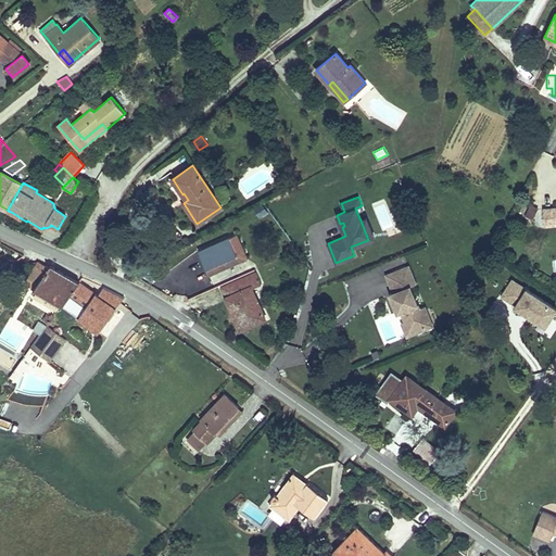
[(555,209),(544,210),(545,227),(555,226),(555,209)]
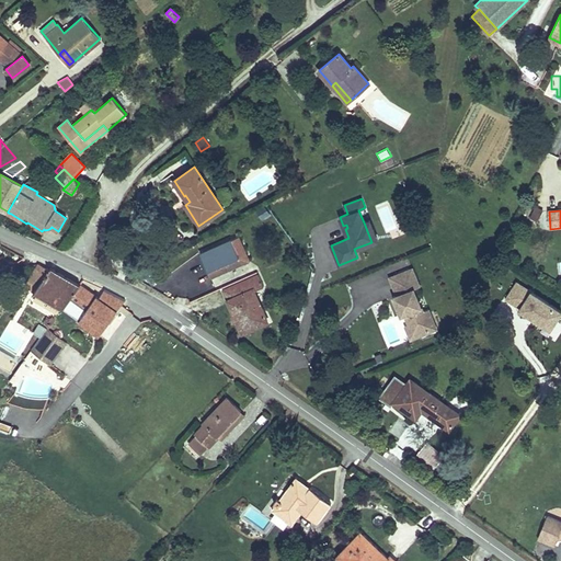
[(6,225),(11,214),(8,213),(1,222),(6,225)]
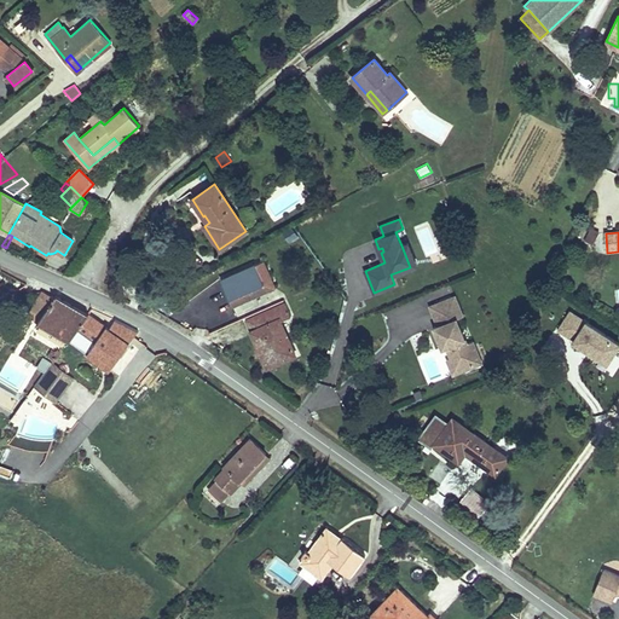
[(401,246),(410,267),(417,264),(408,242),(401,246)]
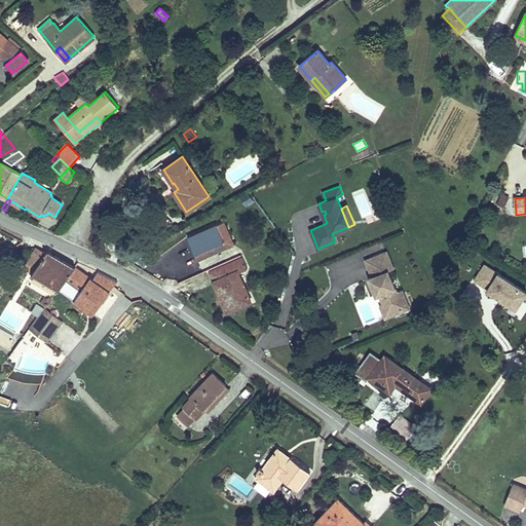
[(223,222),(216,225),(224,241),(194,254),(197,260),(232,245),(223,222)]
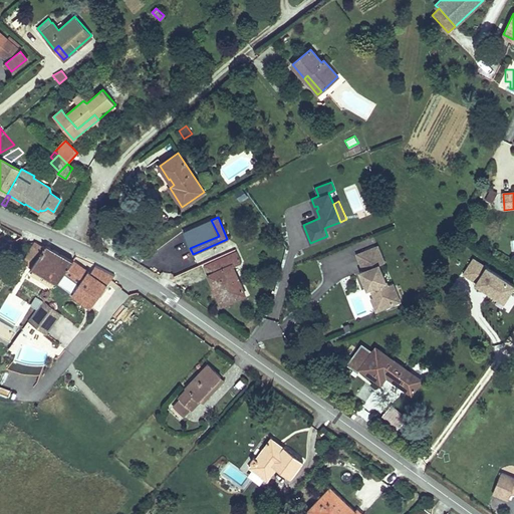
[(183,233),(190,248),(219,236),(211,220),(183,233)]
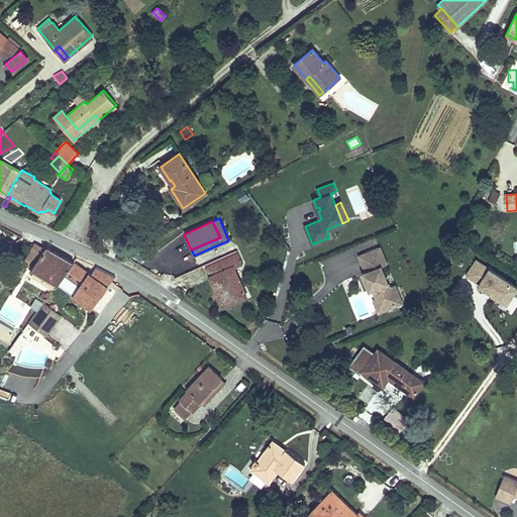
[(23,263),(58,283),(61,279),(64,276),(73,263),(46,246),(45,248),(35,243),(23,263)]
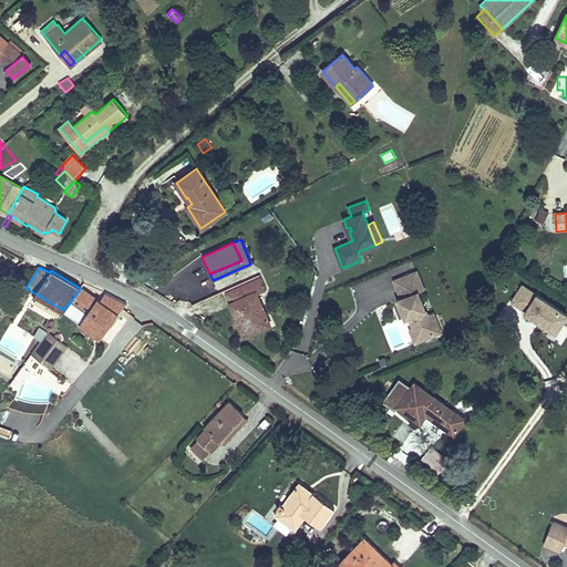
[(424,339),(441,332),(432,312),(426,315),(416,292),(423,289),(415,271),(392,280),(400,298),(397,299),(403,316),(406,315),(408,318),(412,328),(412,329),(419,327),(424,339)]
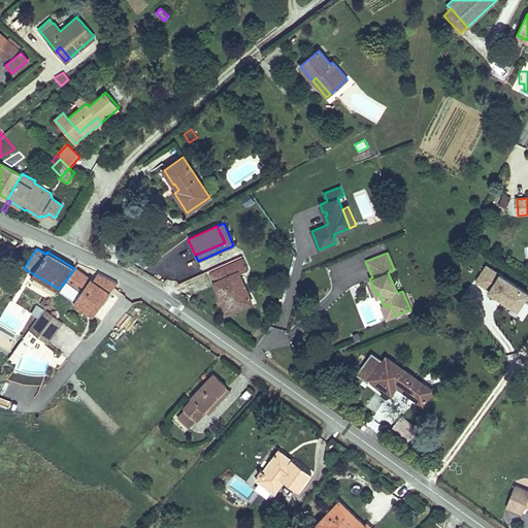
[(210,273),(222,300),(227,299),(232,311),(252,302),(238,273),(248,269),(242,259),(210,273)]
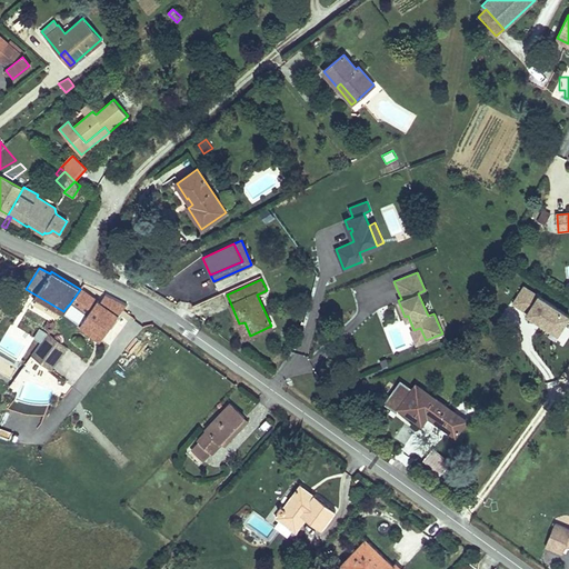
[(568,316),(525,286),(513,302),(528,312),(527,313),(548,328),(558,333),(568,316)]
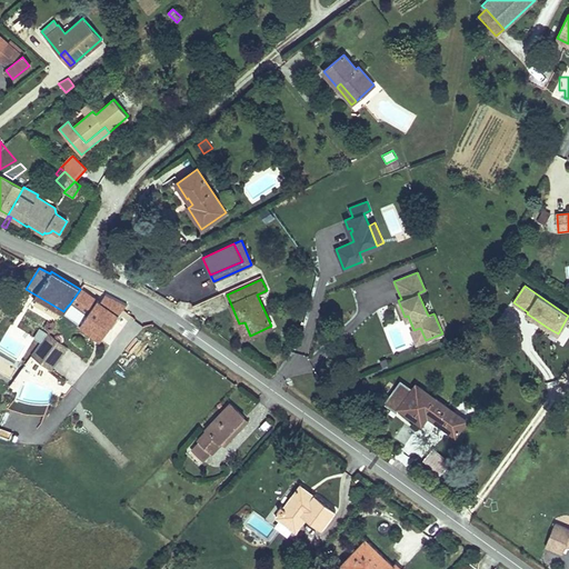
[(70,303),(87,315),(83,319),(80,325),(99,338),(106,328),(108,329),(127,305),(106,293),(99,302),(80,289),(70,303)]
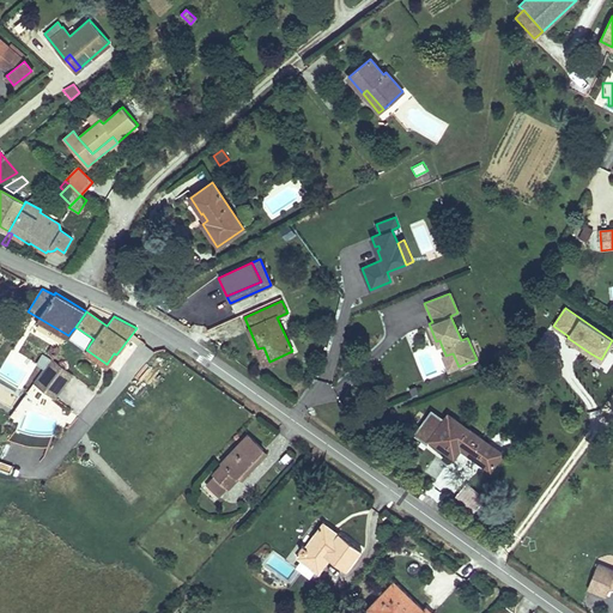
[(90,344),(93,339),(76,327),(72,331),(90,344)]
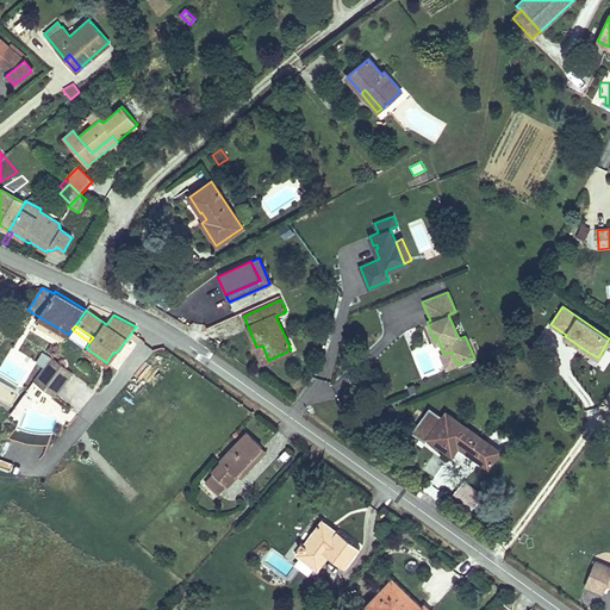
[(262,346),(256,347),(263,361),(268,360),(262,346)]
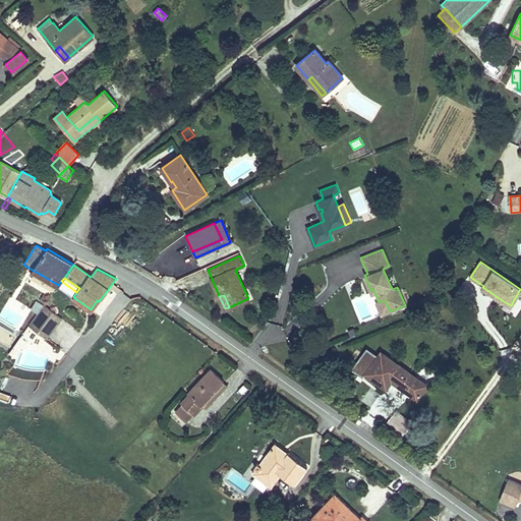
[(381,315),(390,311),(385,300),(379,302),(379,301),(375,303),(381,315)]
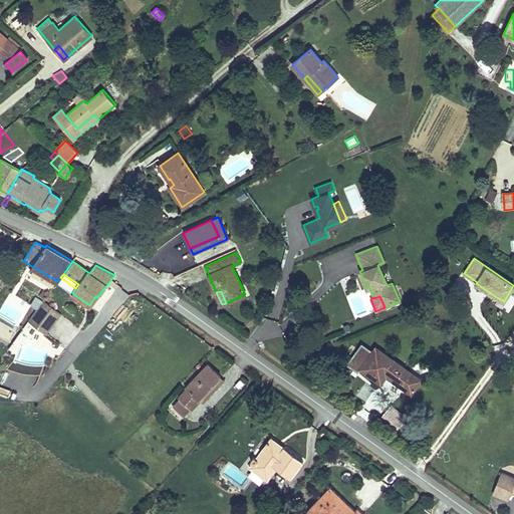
[(60,313),(42,301),(40,304),(57,316),(60,313)]
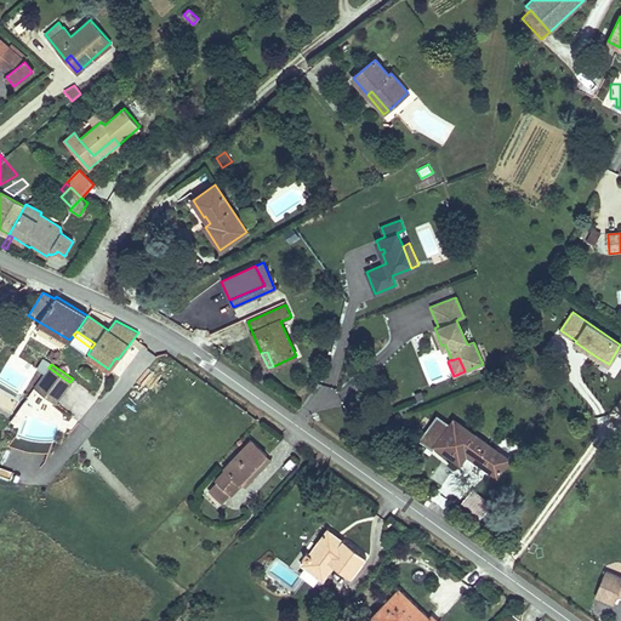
[(69,382),(49,368),(34,387),(55,403),(69,382)]
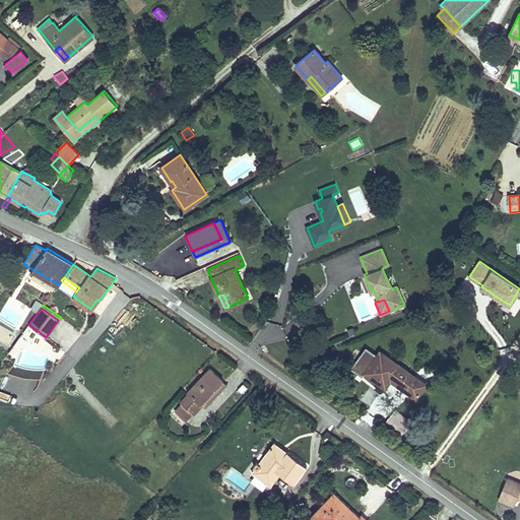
[(24,347),(14,343),(0,361),(0,366),(13,373),(31,378),(42,378),(49,367),(55,371),(63,362),(49,356),(45,367),(31,366),(18,363),(24,347)]
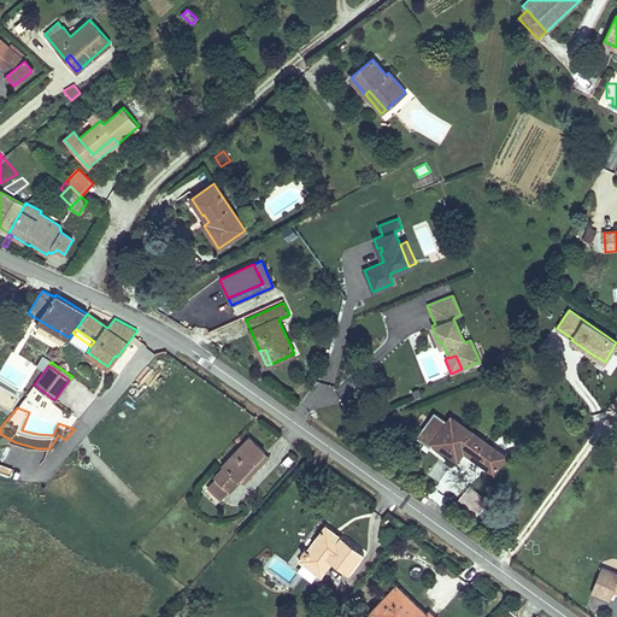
[(433,442),(457,460),(464,451),(494,472),(505,456),(451,417),(433,442)]
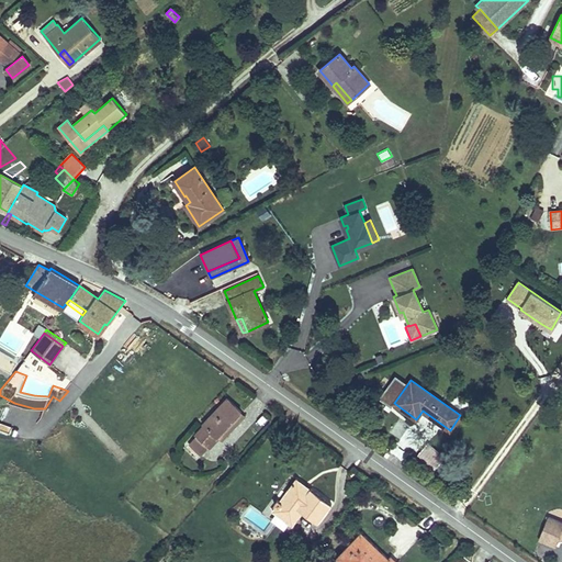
[(203,424),(205,425),(190,442),(201,453),(217,437),(240,412),(227,398),(203,424)]
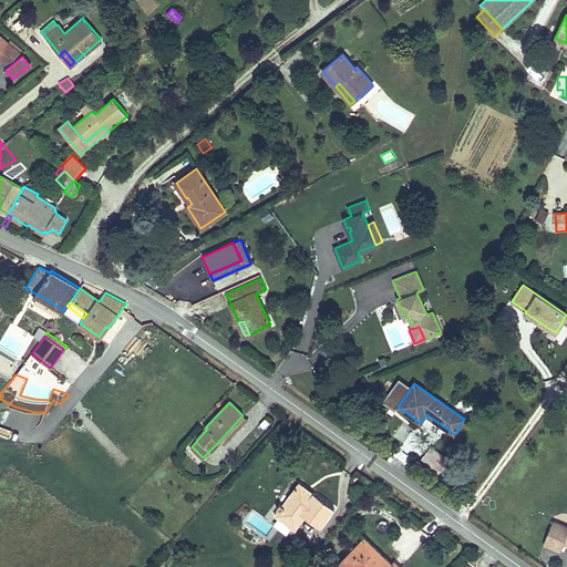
[(246,419),(243,415),(219,441),(223,443),(246,419)]
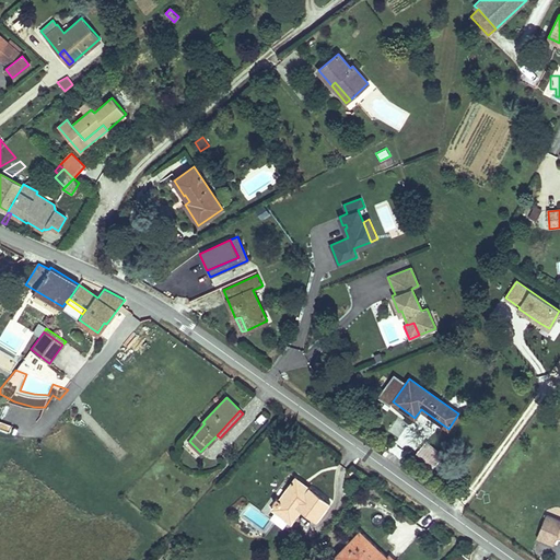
[(429,441),(417,453),(431,468),(443,456),(429,441)]
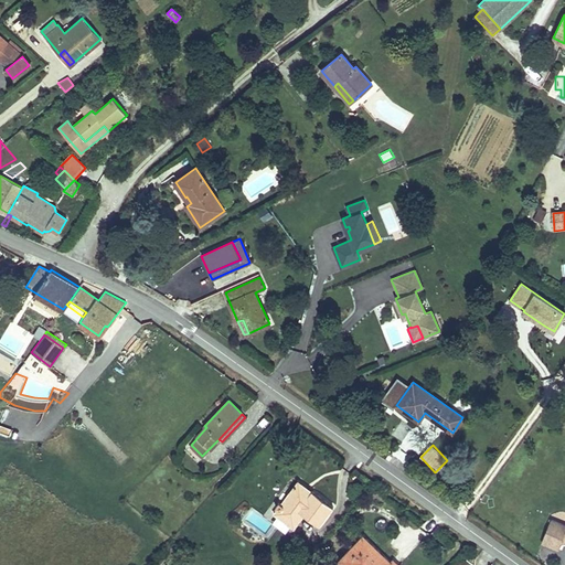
[(280,503),(279,502),(275,507),(277,508),(274,513),(294,528),(305,514),(319,525),(333,507),(298,480),(280,503)]
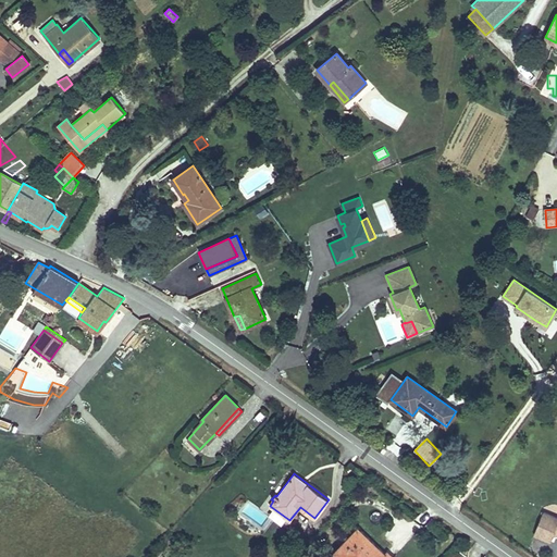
[(137,496),(147,505),(151,500),(150,498),(153,495),(146,487),(137,496)]
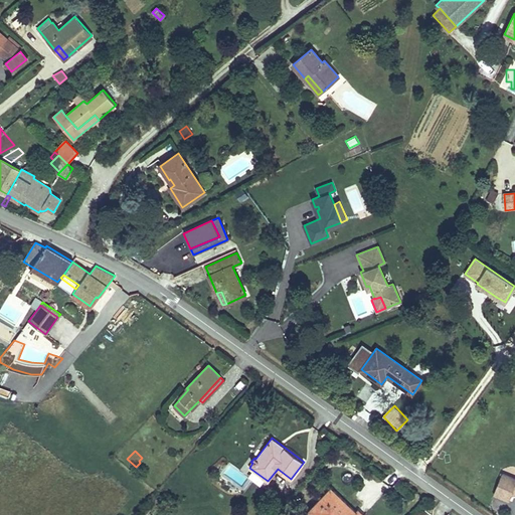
[(514,479),(502,475),(494,495),(511,501),(513,496),(514,495),(514,479)]
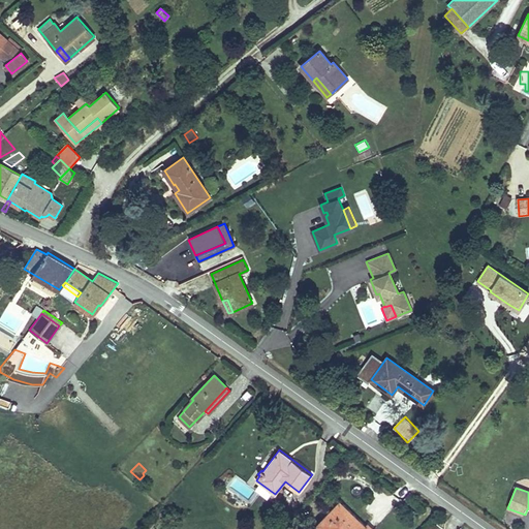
[(340,501),(337,505),(353,521),(356,518),(340,501)]
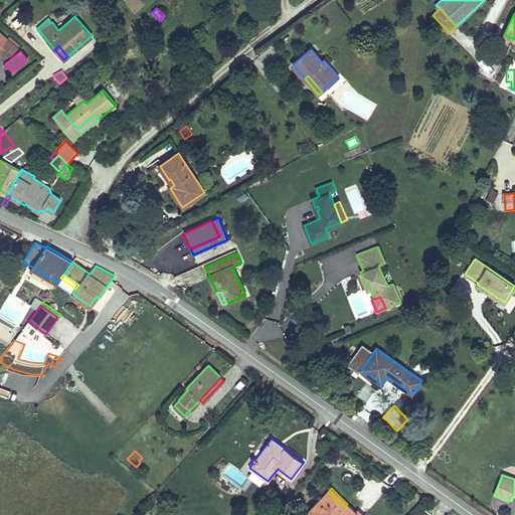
[(362,514),(357,510),(355,512),(347,504),(344,507),(328,492),(309,511),(313,514),(362,514)]
